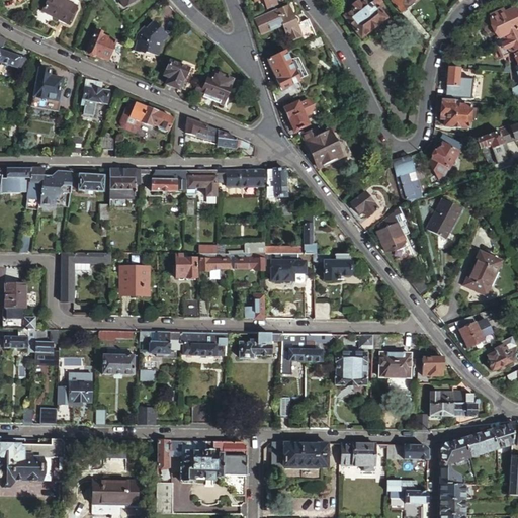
[(78,6),(66,0),(50,0),(44,13),(69,25),(78,6)]
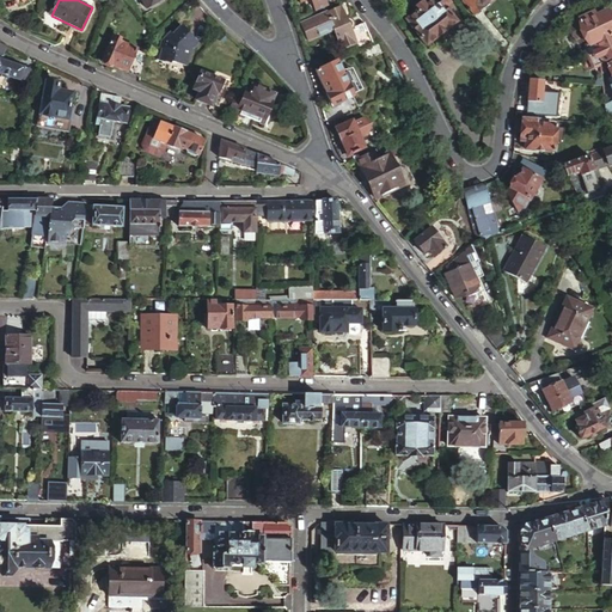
[(258,8),(248,0),(240,0),(237,6),(251,17),(258,8)]
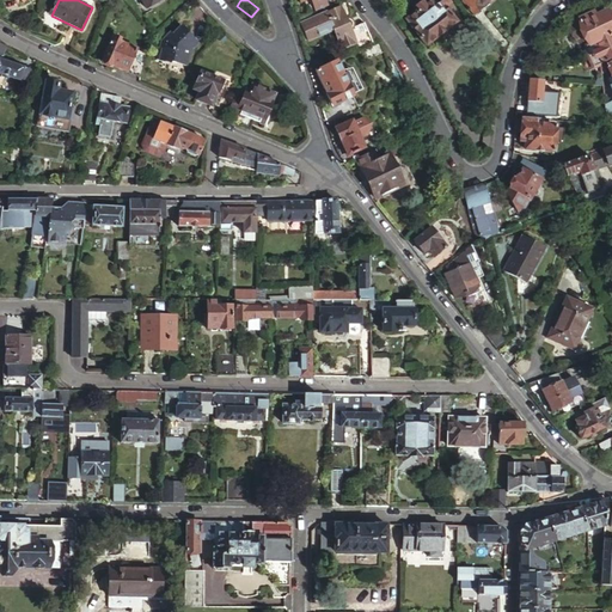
[(447,4),(444,0),(432,0),(423,7),(417,0),(409,7),(415,14),(407,22),(427,46),(454,22),(442,7),(447,4)]
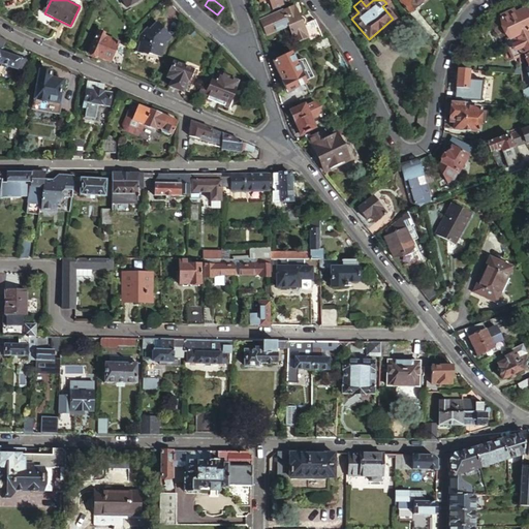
[(426,0),(401,0),(402,0),(400,2),(409,14),(417,9),(416,7),(426,0)]
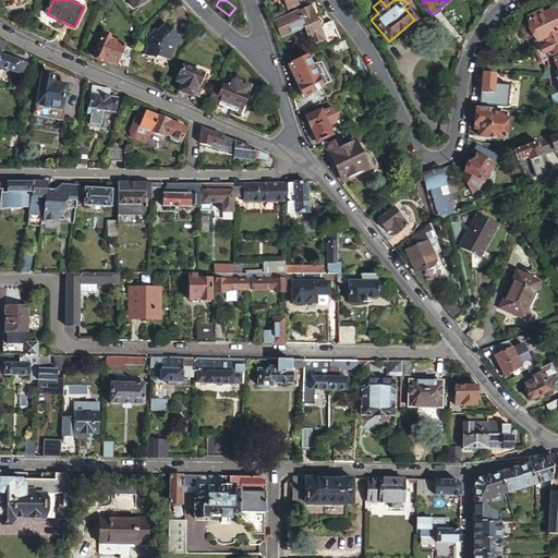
[(310,7),(276,23),(282,37),(304,27),(312,44),(337,33),(331,21),(320,25),(318,19),(316,20),(310,7)]
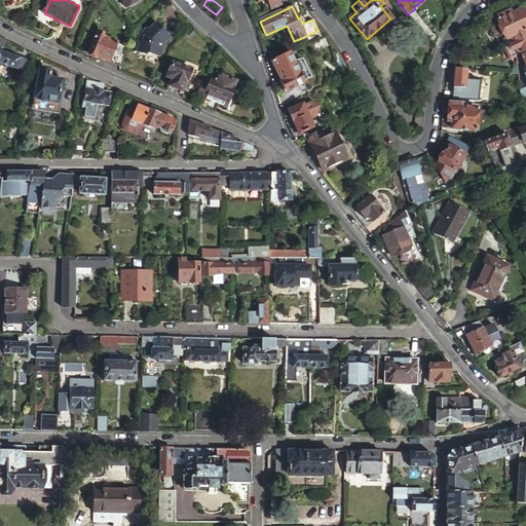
[(502,40),(505,47),(509,46),(514,44),(510,35),(525,29),(525,30),(525,29),(525,17),(525,19),(521,8),(511,12),(510,8),(495,15),(496,17),(488,21),(494,34),(501,30),(505,39),(502,40)]
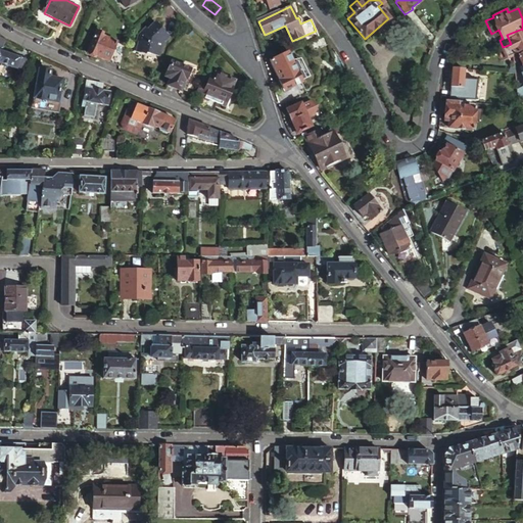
[(155,22),(149,30),(146,33),(143,30),(138,35),(137,42),(139,43),(137,51),(158,57),(161,46),(170,38),(161,30),(162,30),(155,22)]
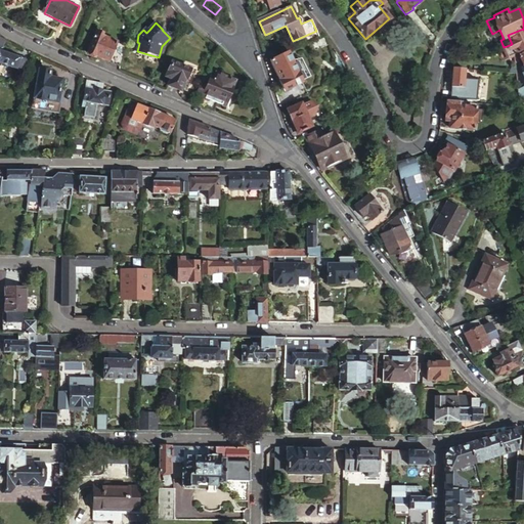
[(523,37),(523,31),(523,30),(523,29),(508,35),(512,44),(523,37)]
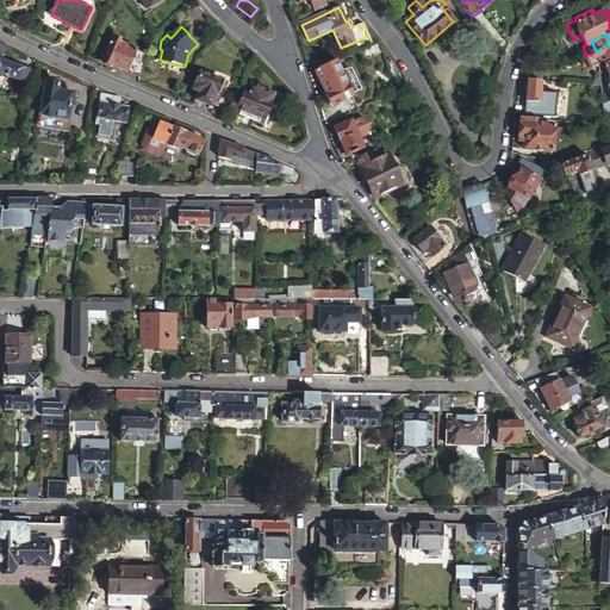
[(122,38),(113,35),(103,61),(128,70),(137,49),(120,42),(122,38)]
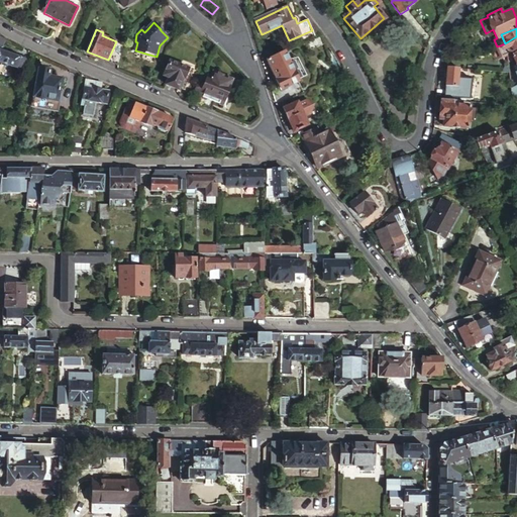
[(5,38),(0,35),(0,63),(22,70),(26,59),(1,50),(5,38)]
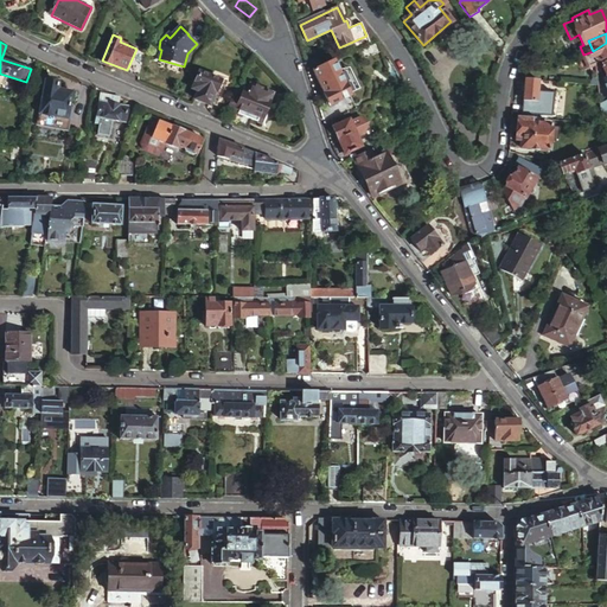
[(382,52),(377,42),(363,49),(368,59),(382,52)]
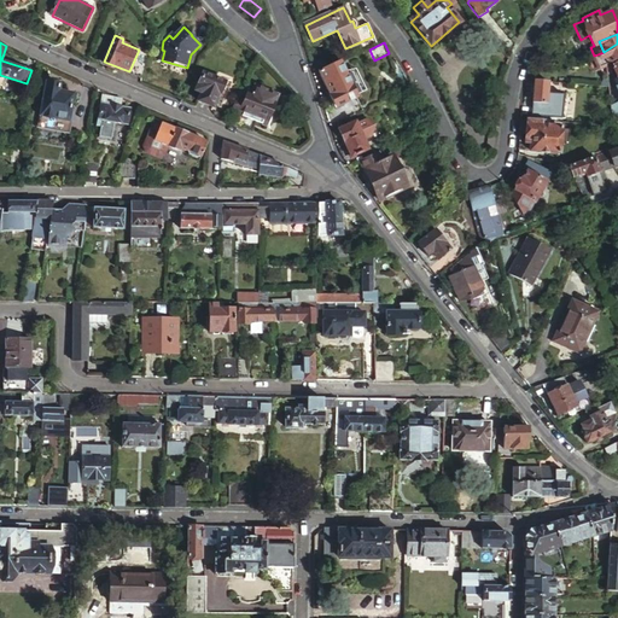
[(617,44),(604,52),(598,54),(599,57),(595,58),(600,68),(617,58),(617,44)]
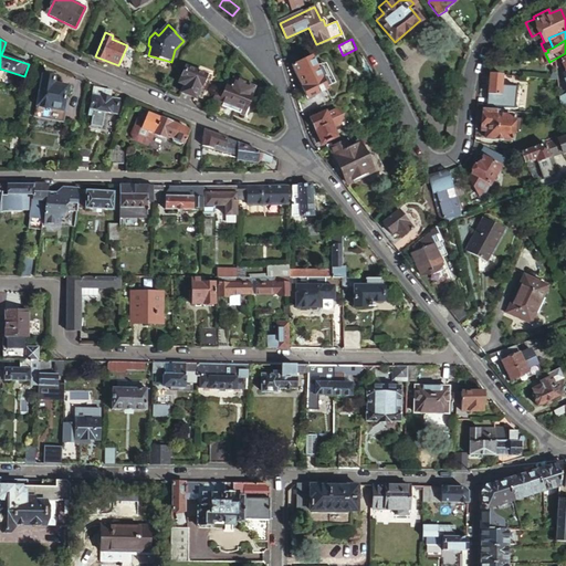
[(138,50),(127,45),(118,65),(132,71),(138,50)]
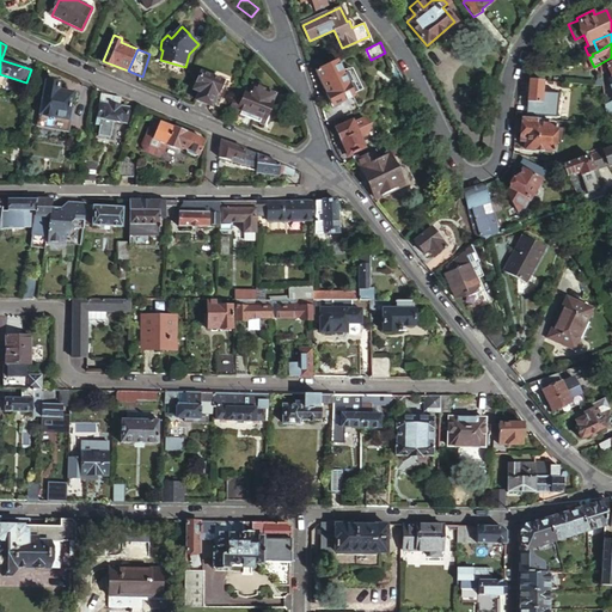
[(354,99),(337,62),(317,72),(329,96),(326,97),(332,110),(354,99)]
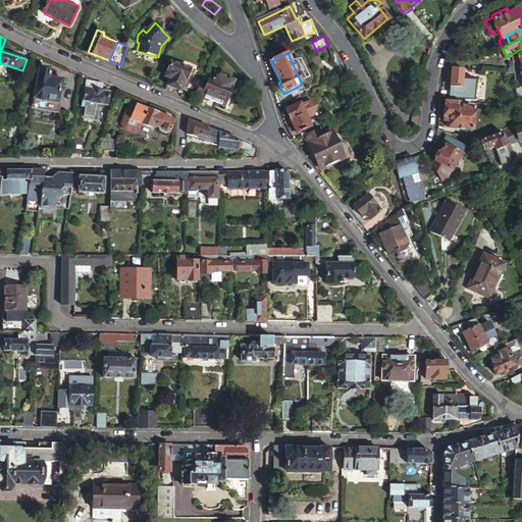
[(191,70),(172,62),(166,74),(171,77),(167,85),(179,91),(185,79),(187,80),(191,70)]
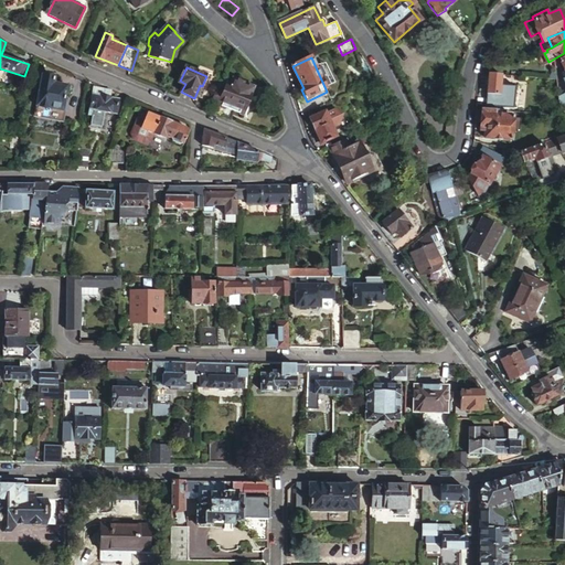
[(62,114),(66,84),(54,82),(55,77),(41,74),(35,109),(62,114)]
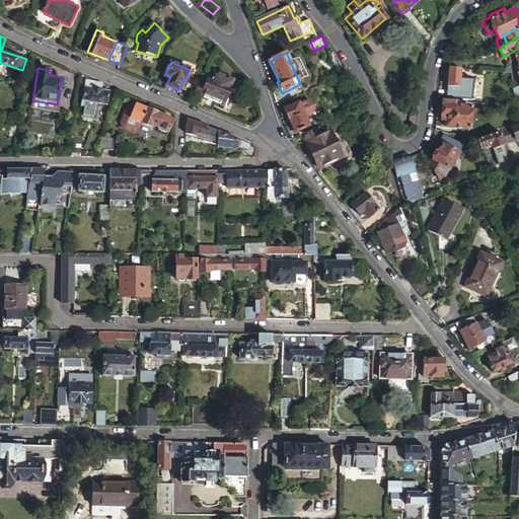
[(460,69),(449,68),(447,100),(458,101),(458,98),(471,99),(472,80),(460,79),(460,69)]
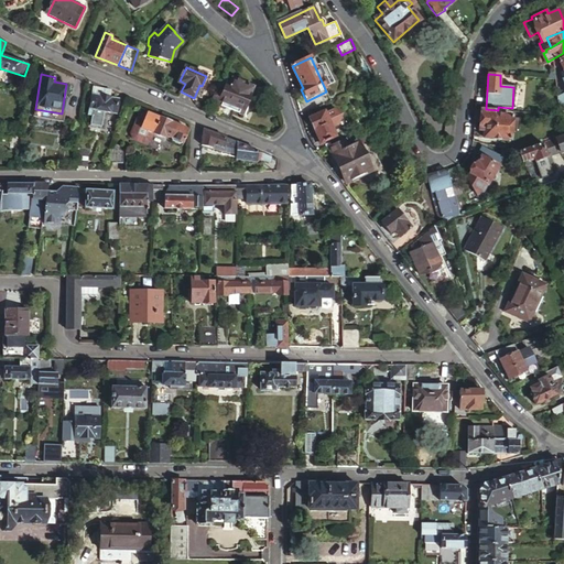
[(224,94),(216,90),(212,101),(223,106),(221,109),(235,116),(237,112),(243,116),(255,88),(234,78),(230,87),(228,86),(224,94)]
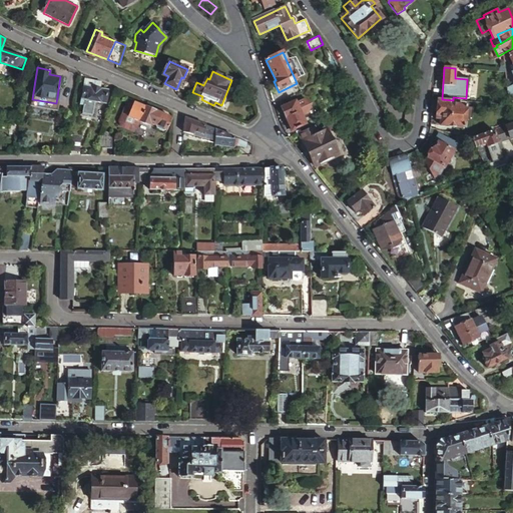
[(100,89),(101,83),(85,79),(80,98),(83,99),(81,108),(92,110),(94,102),(105,105),(108,91),(100,89)]
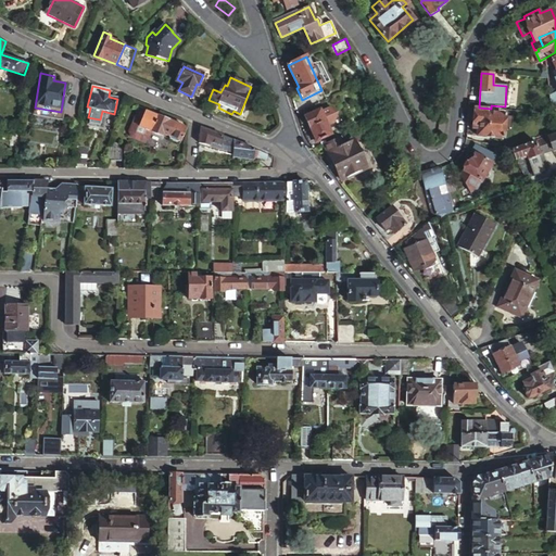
[(491,113),(491,109),(479,108),(475,108),(472,129),(478,129),(477,136),(503,138),(504,114),(491,113)]
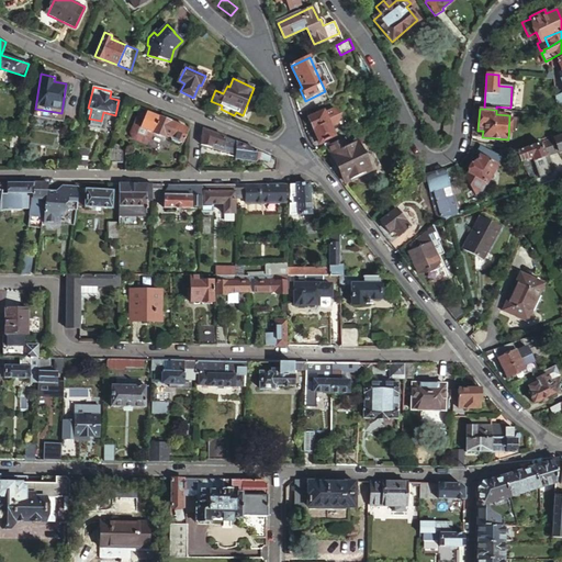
[(325,114),(330,125),(339,121),(340,114),(333,110),(325,114)]
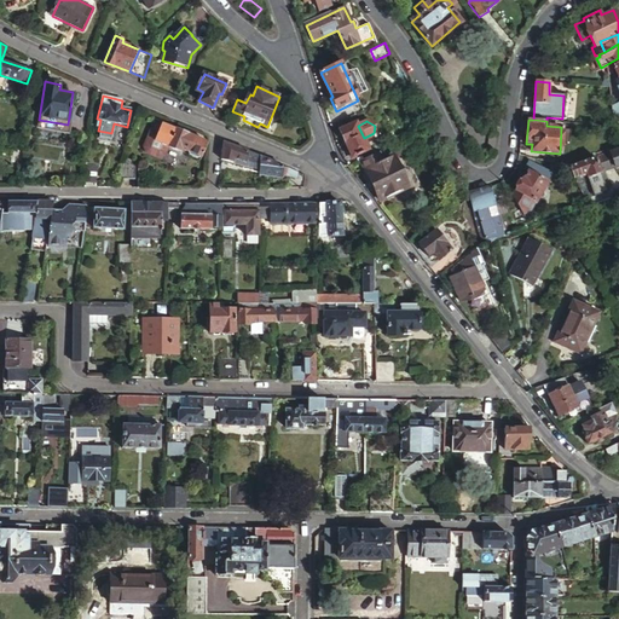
[(200,157),(206,142),(163,123),(156,142),(152,150),(155,156),(167,161),(173,160),(177,150),(196,158),(200,157)]
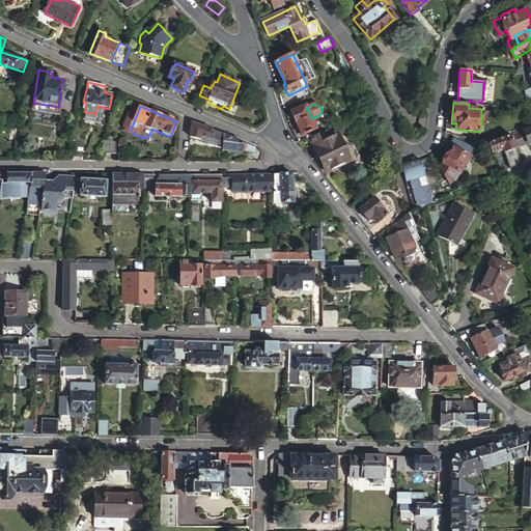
[(307,108),(306,106),(291,113),(304,137),(317,129),(315,123),(312,118),(307,108)]
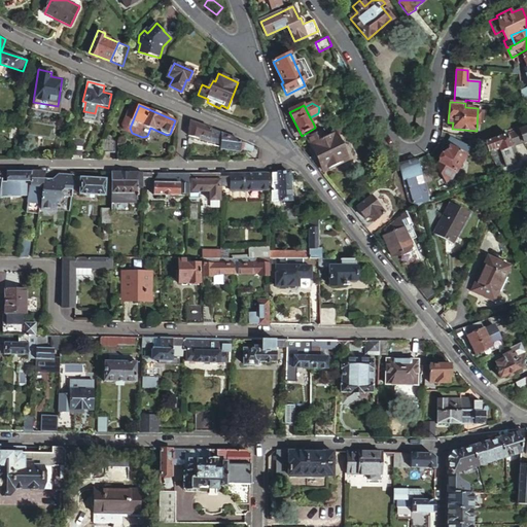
[(324,116),(319,107),(318,113),(310,117),(313,123),(324,116)]
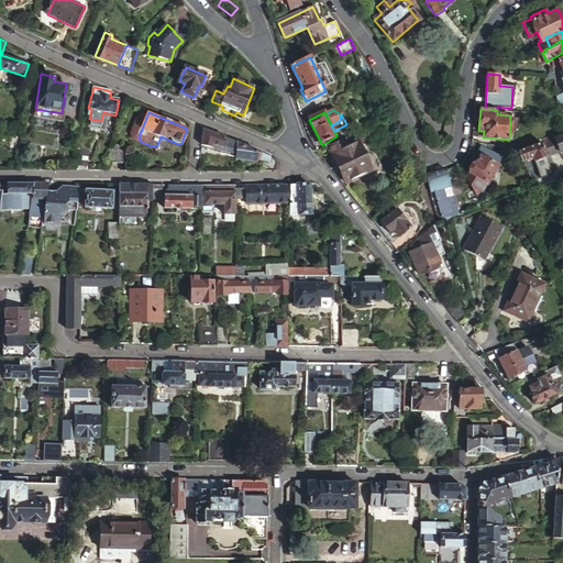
[(223,138),(202,130),(201,145),(220,152),(223,138)]
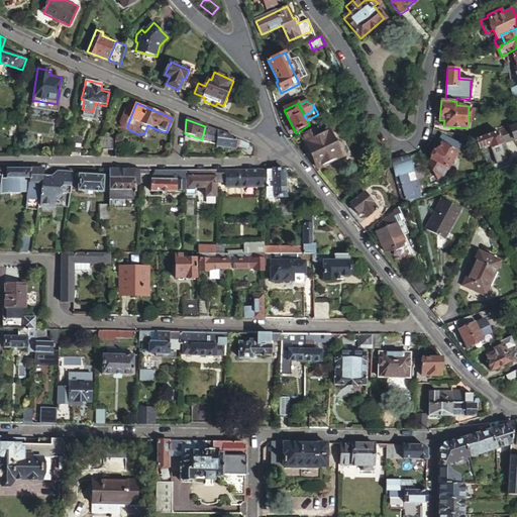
[(342,158),(325,123),(302,135),(319,169),(342,158)]
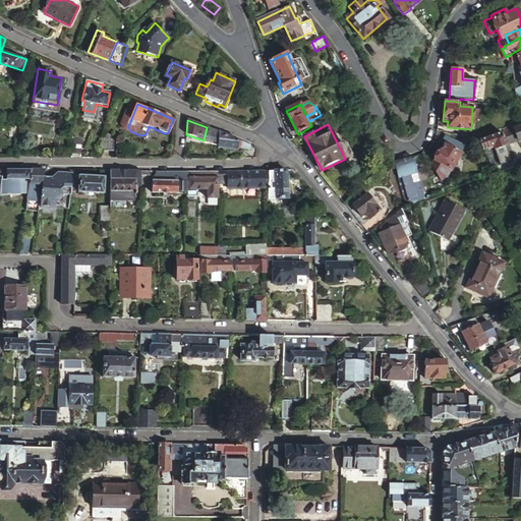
[(520,124),(518,125),(500,132),(505,146),(520,139),(520,124)]
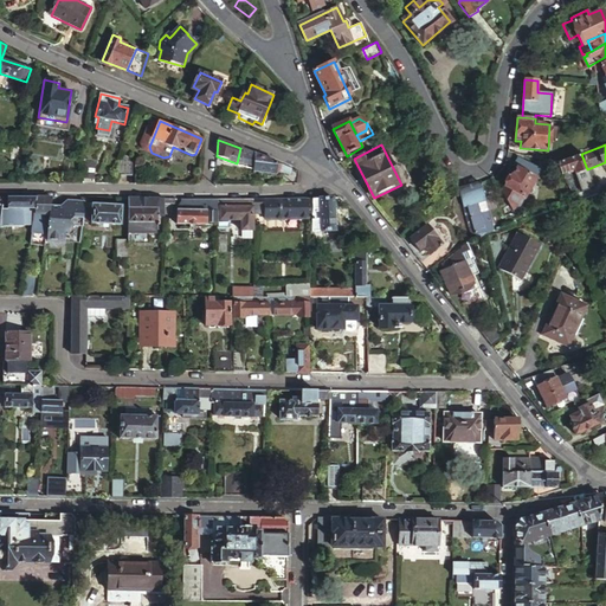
[(252,154),(240,148),(237,163),(253,171),(253,154),(252,154)]
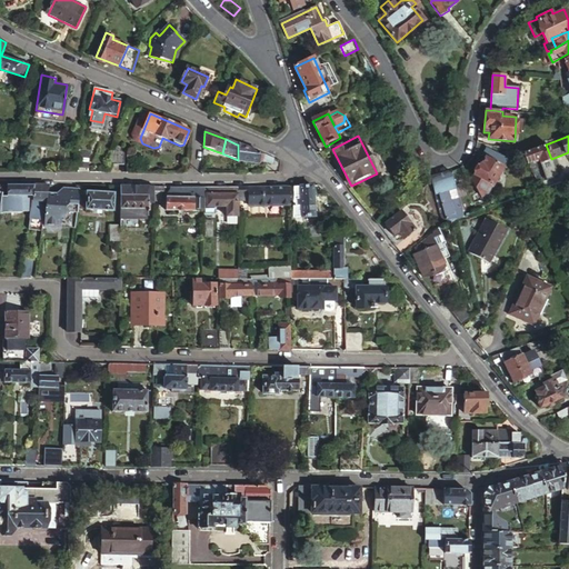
[(125,146),(115,145),(110,163),(125,163),(125,146)]
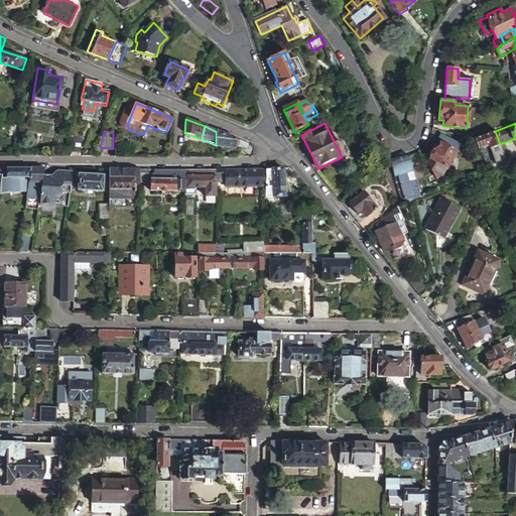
[(238,140),(216,131),(216,145),(238,148),(239,144),(240,141),(238,140)]
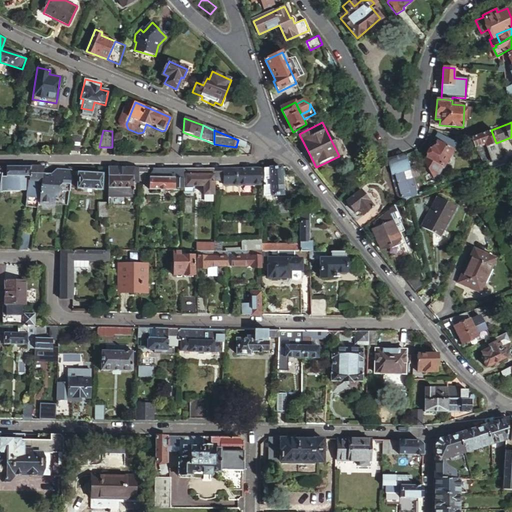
[(491,130),(470,137),(475,147),(485,144),(486,147),(496,143),(491,130)]
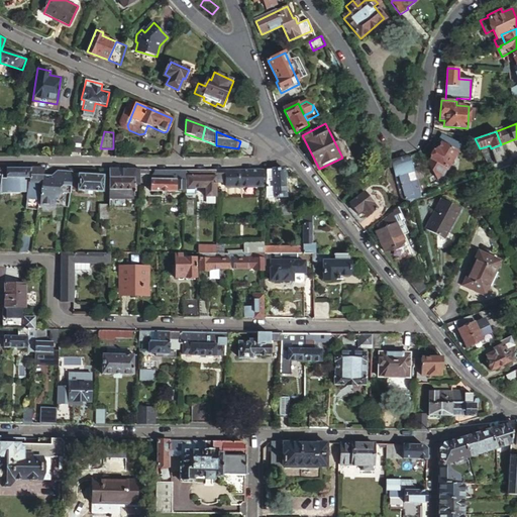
[(460,144),(441,133),(438,140),(441,142),(437,149),(436,148),(434,148),(430,154),(431,157),(427,164),(439,184),(447,168),(460,144)]
